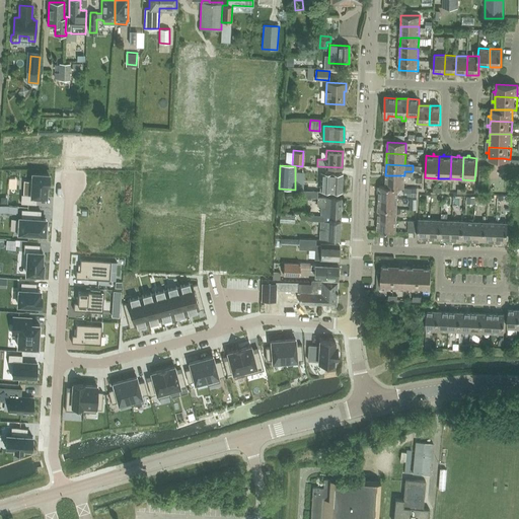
[(22,195),(21,203),(35,204),(36,197),(46,197),(47,190),(47,186),(48,186),(48,183),(49,183),(49,182),(49,177),(50,176),(49,176),(49,174),(32,173),(32,181),(24,180),(23,195),(22,195)]
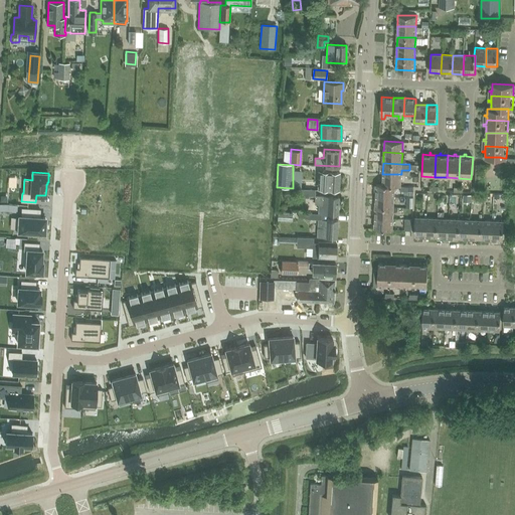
[(320,190),(338,190),(339,172),(321,172),(320,190)]
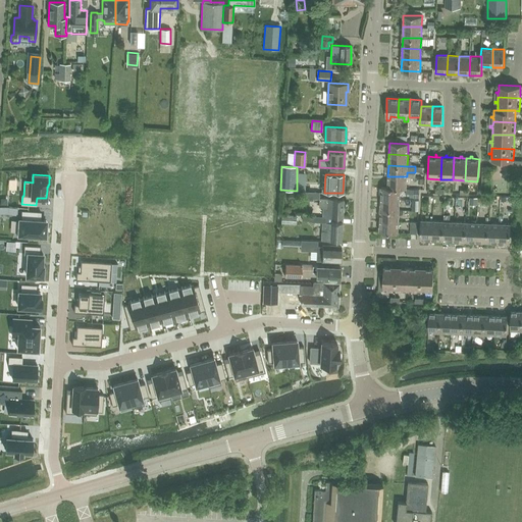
[(387,176),(387,187),(400,188),(400,189),(407,189),(407,176),(387,176)]
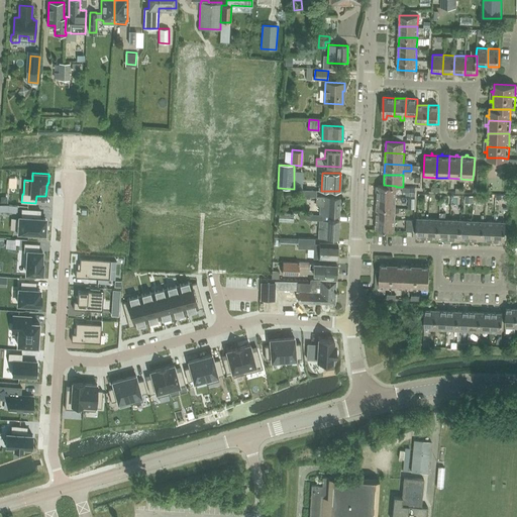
[(378,185),(377,196),(396,197),(396,187),(396,186),(384,185),(378,185)]
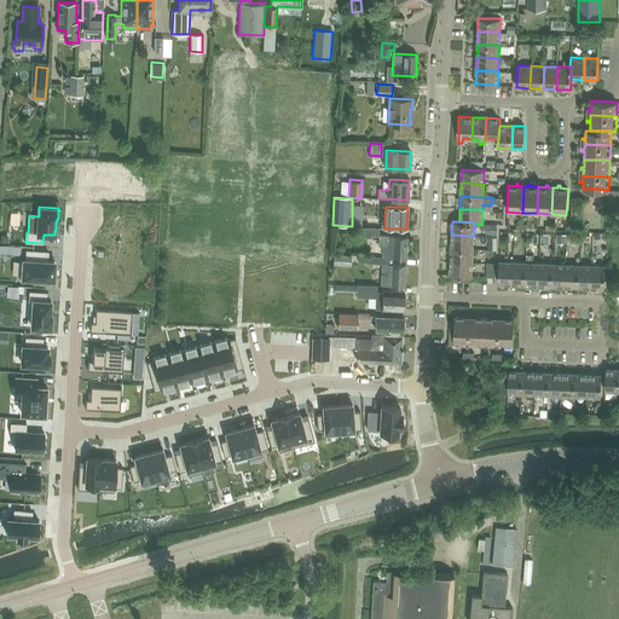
[(496,235),(496,225),(486,225),(486,235),(496,235)]
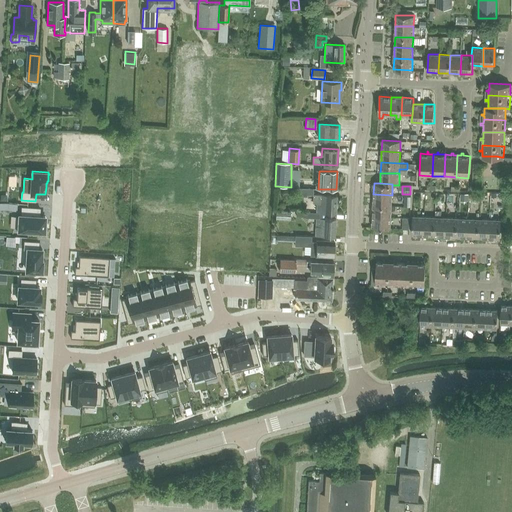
[(297,188),(297,194),(299,194),(299,196),(307,197),(307,194),(313,194),(313,188),(297,188)]
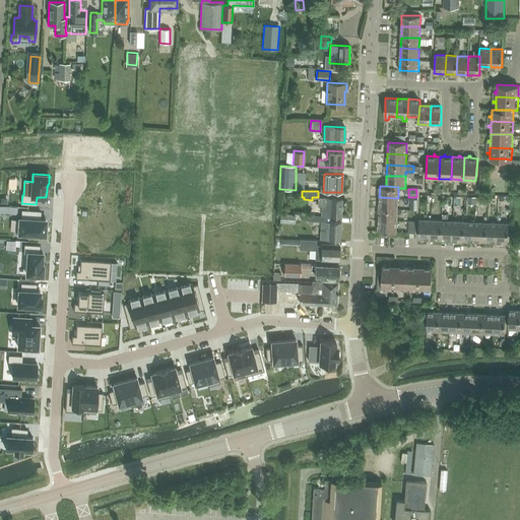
[(341,198),(318,197),(318,206),(322,206),(321,215),(321,216),(330,216),(341,217),(341,198)]
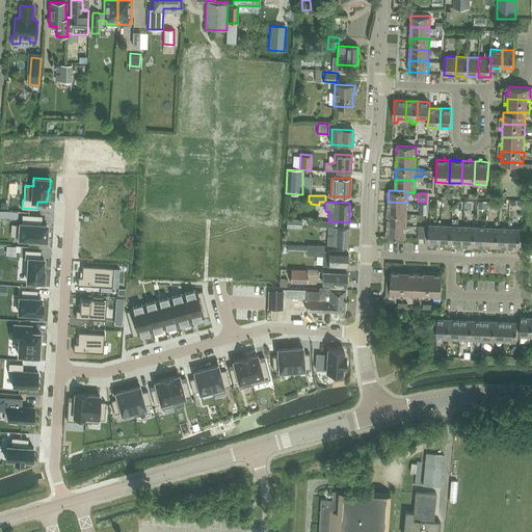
[(388,202),(388,213),(406,214),(407,203),(388,202)]
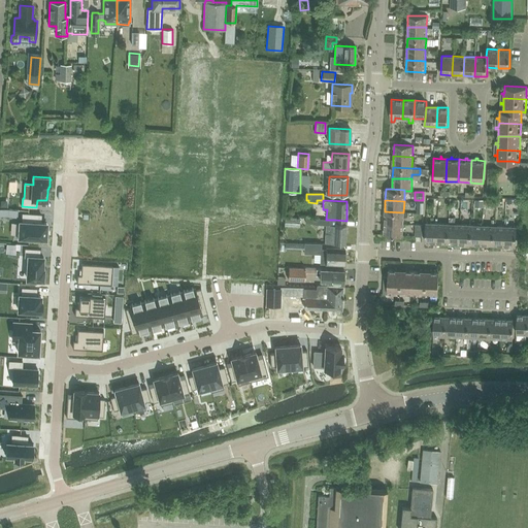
[(385,211),(384,223),(403,224),(403,212),(385,211)]
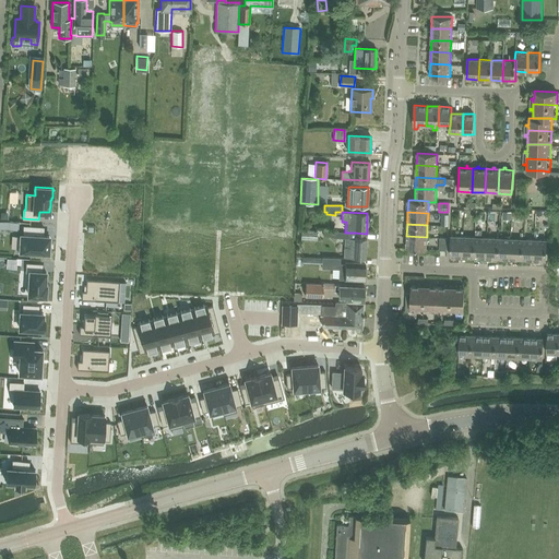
[(49,244),(49,236),(43,236),(44,227),(24,226),(23,235),(21,235),(20,251),(31,251),(31,253),(40,254),(40,252),(48,252),(48,251),(49,251),(49,250),(48,250),(49,244)]
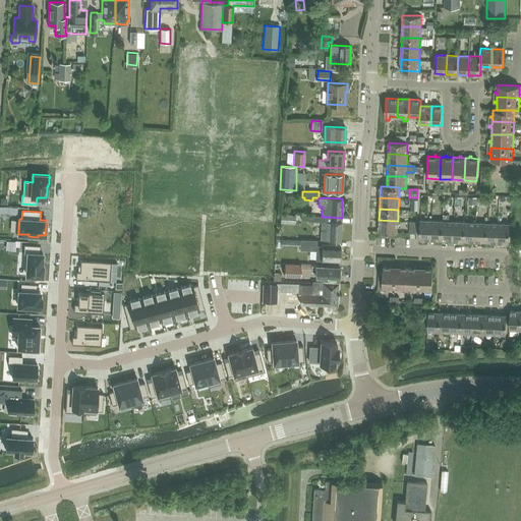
[(295,215),(281,215),(281,222),(295,223),(295,215)]
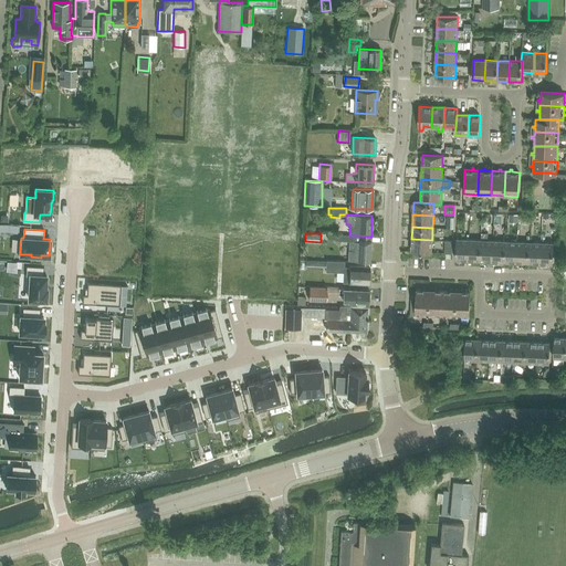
[(336,240),(349,241),(348,261),(370,262),(370,242),(359,241),(359,236),(349,236),(349,234),(337,234),(336,240)]
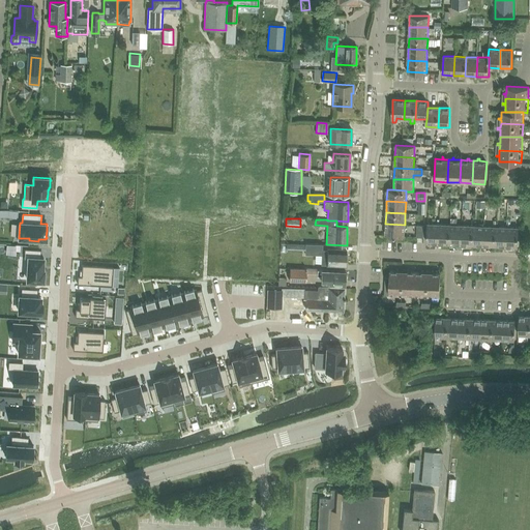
[(385,224),(385,235),(404,236),(405,225),(385,224)]
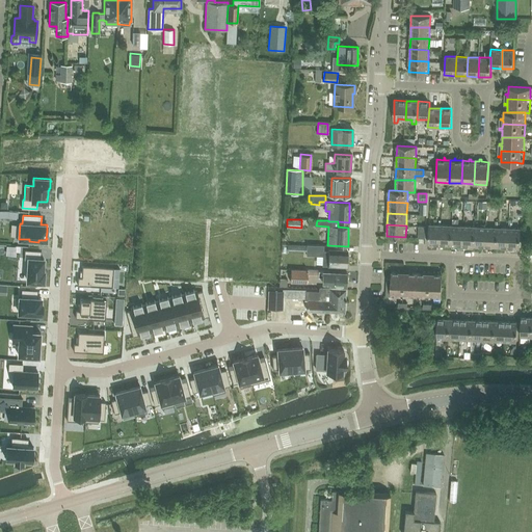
[(428,243),(440,244),(441,224),(429,224),(428,243)]
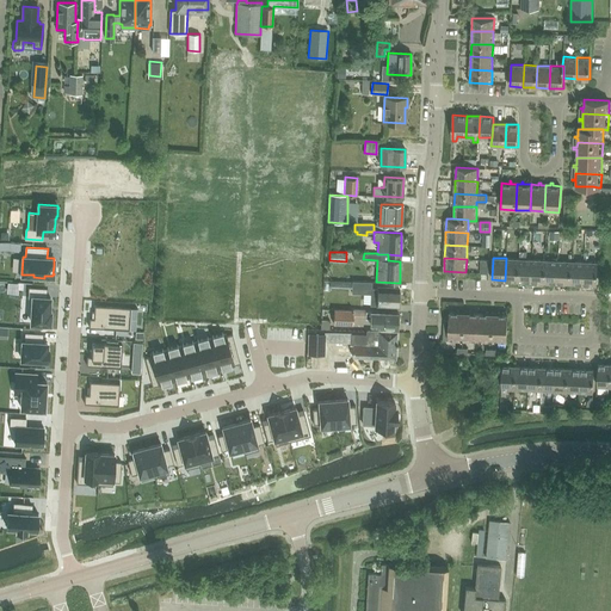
[(505,281),(518,281),(519,259),(506,258),(505,281)]
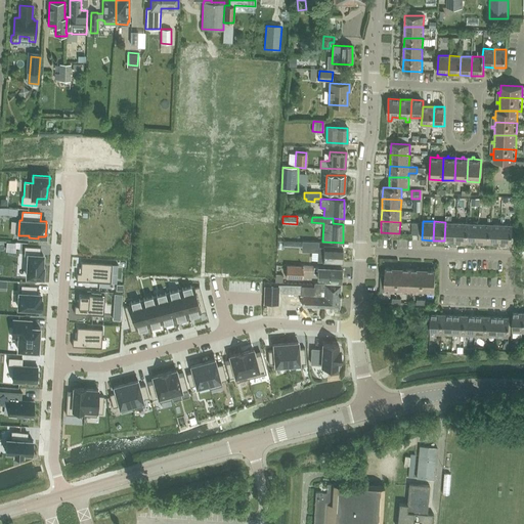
[(444,241),(455,242),(456,222),(445,222),(444,241)]
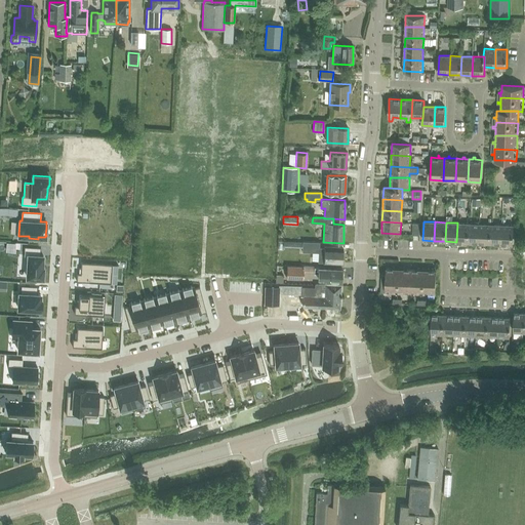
[(456,242),(468,242),(469,223),(457,223),(456,242)]
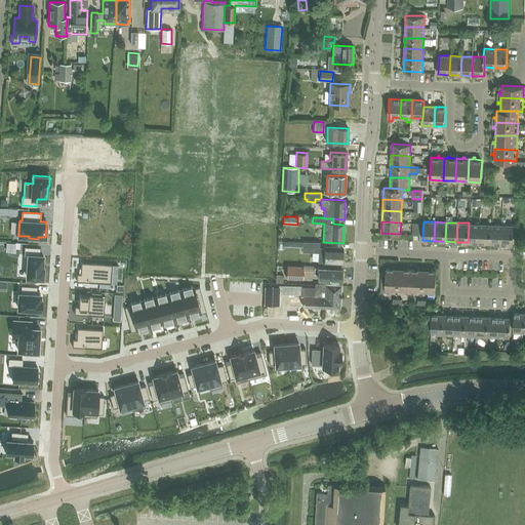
[(468,242),(479,242),(480,224),(469,223),(468,242)]
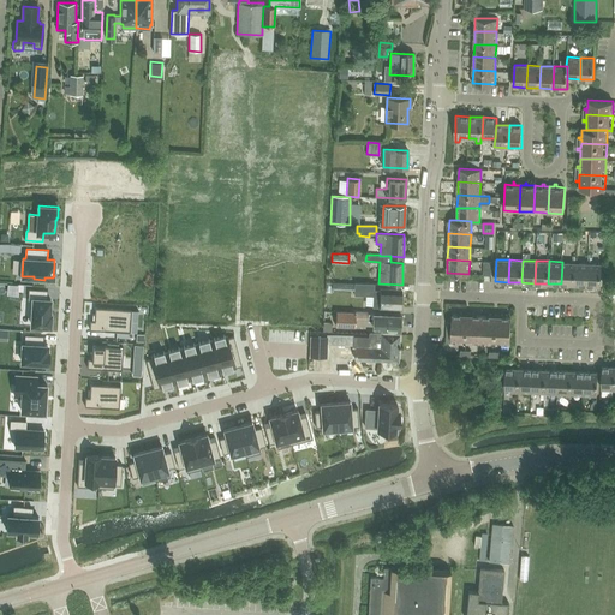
[(561,284),(574,285),(575,262),(562,262),(561,284)]
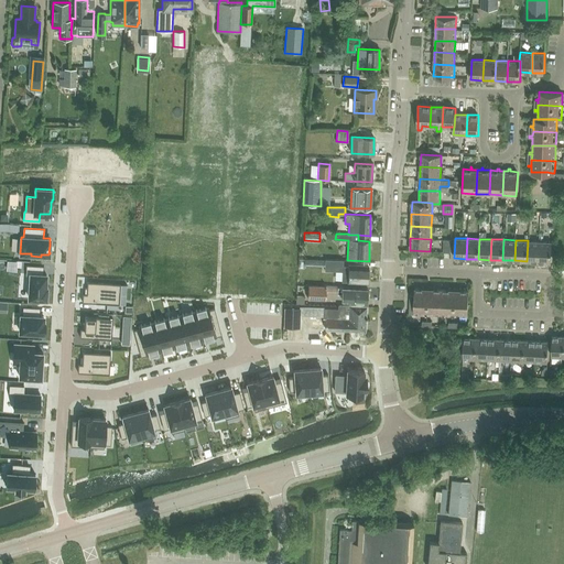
[(527,261),(539,261),(540,241),(528,240),(527,261)]
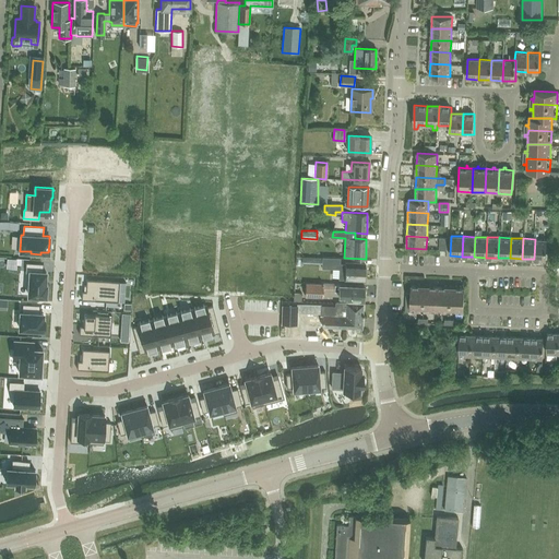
[(535,239),(534,259),(546,260),(547,239),(535,239)]
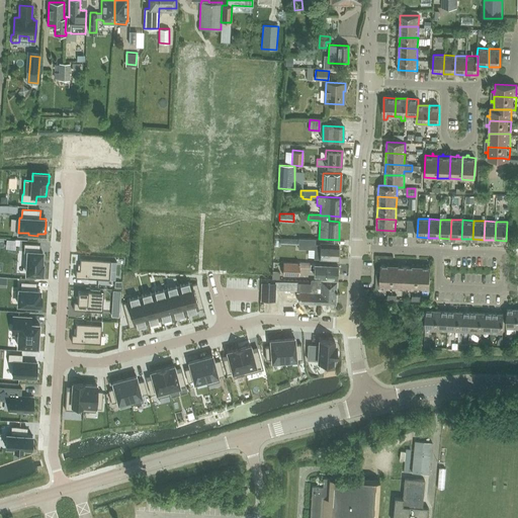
[(8,224),(2,227),(9,237),(14,234),(8,224)]
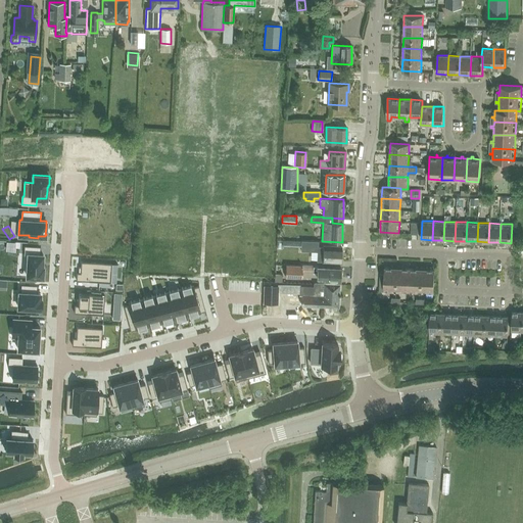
[(301,246),(301,250),(318,251),(317,262),(322,262),(340,263),(341,246),(324,245),(323,249),(318,248),(318,241),(301,240),(301,241),(301,246)]
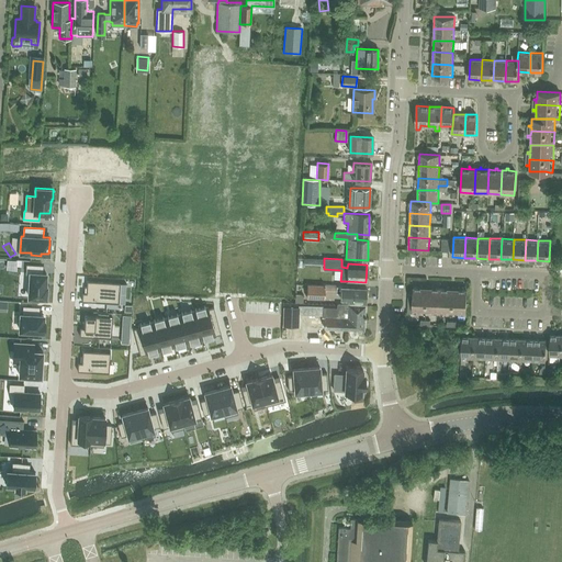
[(17,260),(8,260),(7,269),(15,269),(17,260)]
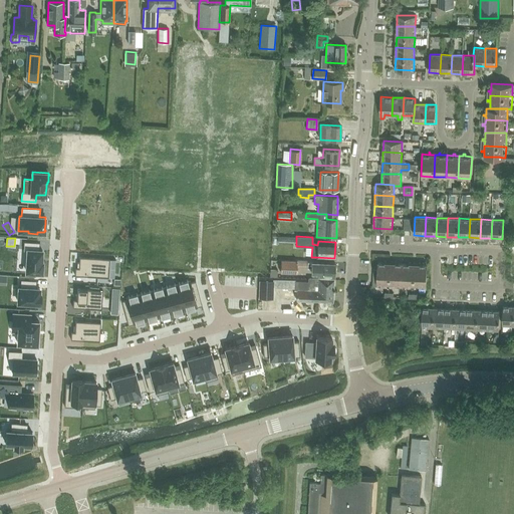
[(41,262),(42,250),(38,250),(38,243),(25,242),(24,250),(27,250),(26,271),(42,272),(42,271),(43,271),(43,270),(42,270),(42,264),(43,264),(43,263),(42,263),(43,262),(41,262)]
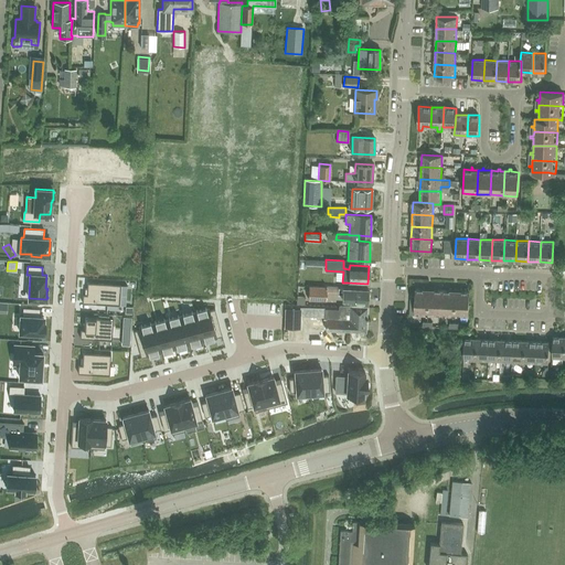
[(87,281),(86,294),(83,294),(82,302),(119,305),(120,284),(87,281)]
